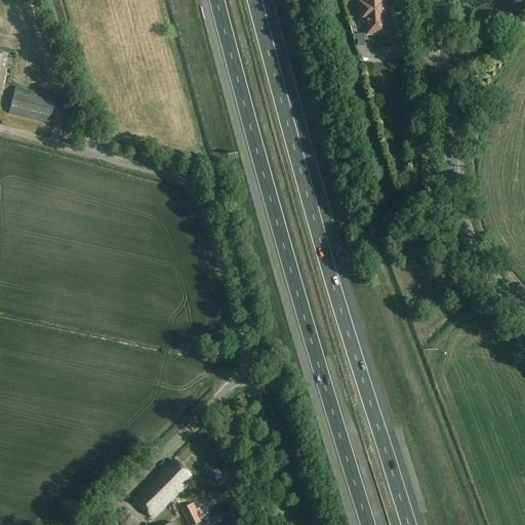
[(368,33),(385,32),(382,0),(366,0),(367,2),(361,2),(362,18),(368,18),(368,25),(367,25),(368,33)]
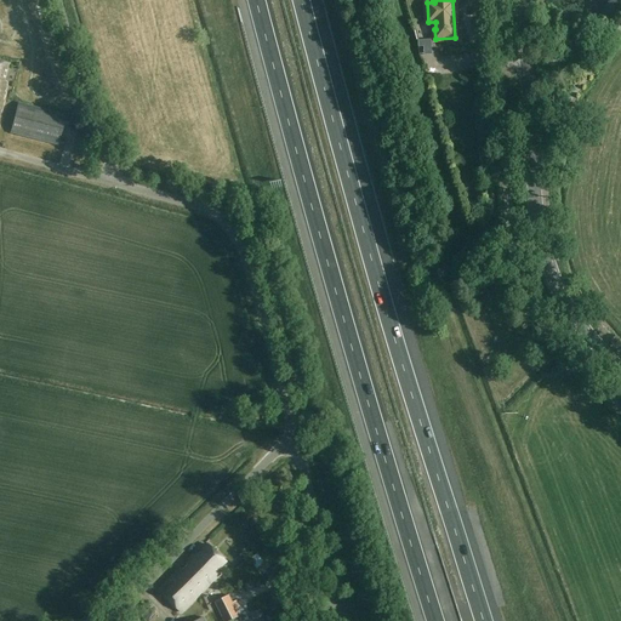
[(67,114),(18,102),(11,134),(58,147),(67,114)]
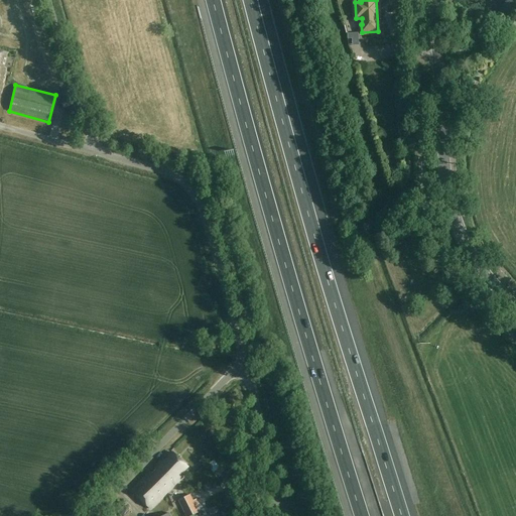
[(166,488),(169,491),(182,478),(180,475),(187,468),(173,454),(166,461),(164,459),(149,473),(152,476),(151,476),(165,489),(166,488)]
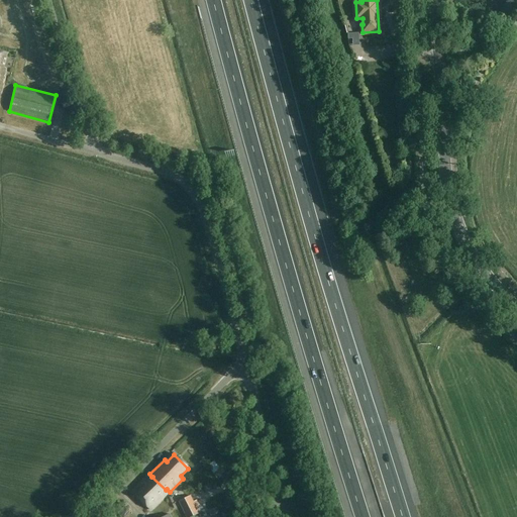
[(151,510),(170,492),(167,489),(166,490),(151,477),(152,477),(149,474),(132,492),(151,510)]
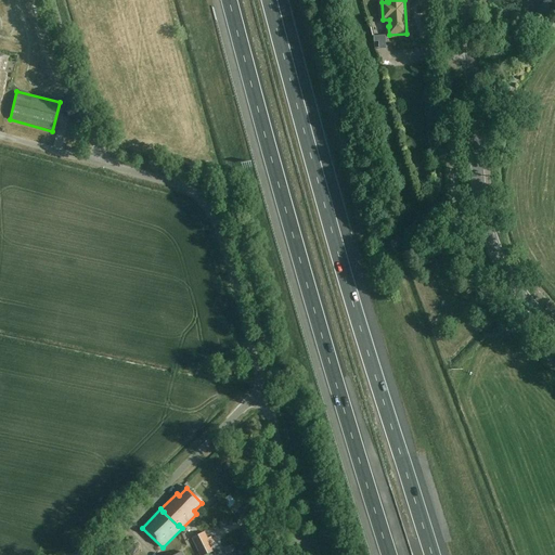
[(211,537),(208,539),(205,531),(192,539),(199,554),(206,554),(215,551),(210,543),(214,542),(211,537)]
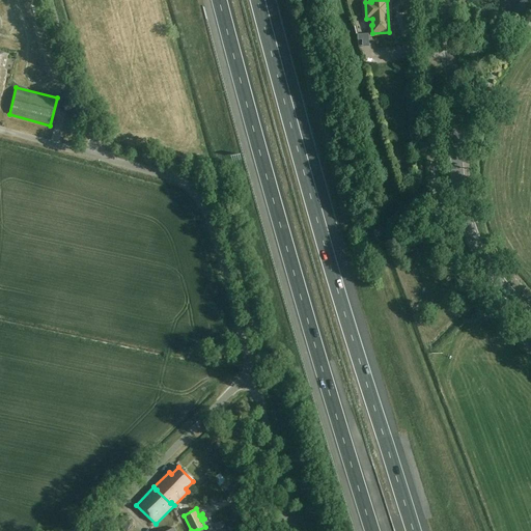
[(222,522),(215,526),(217,530),(220,529),(220,530),(224,530),(226,530),(224,527),(225,526),(222,522)]
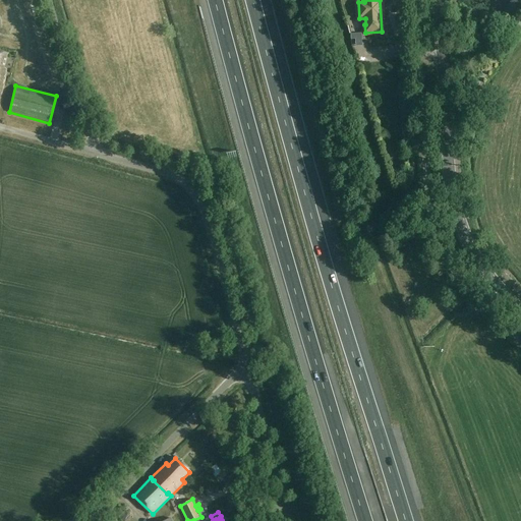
All buildings are outlined.
